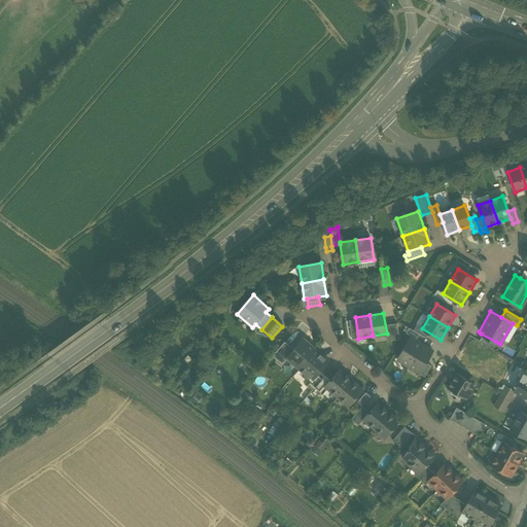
[(496,342),(481,334),(478,339),(493,347),(496,342)]
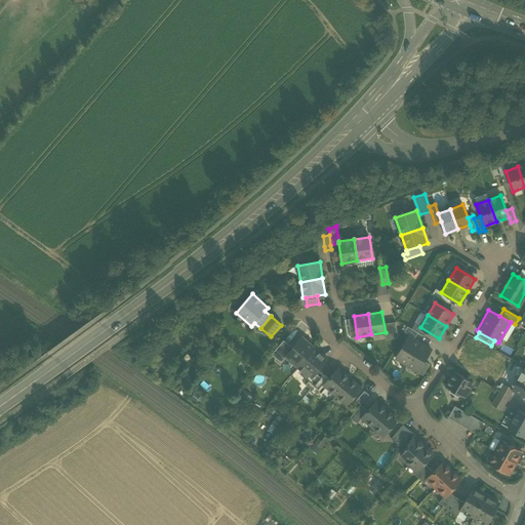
[(407,365),(419,344),(408,337),(396,358),(407,365)]
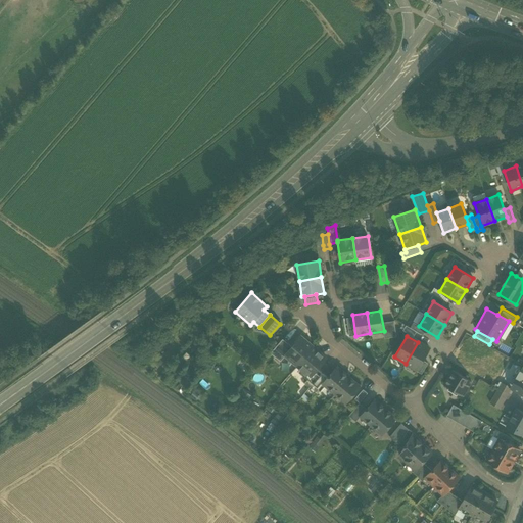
[(314,347),(301,337),(292,347),(285,355),(297,366),(314,347)]
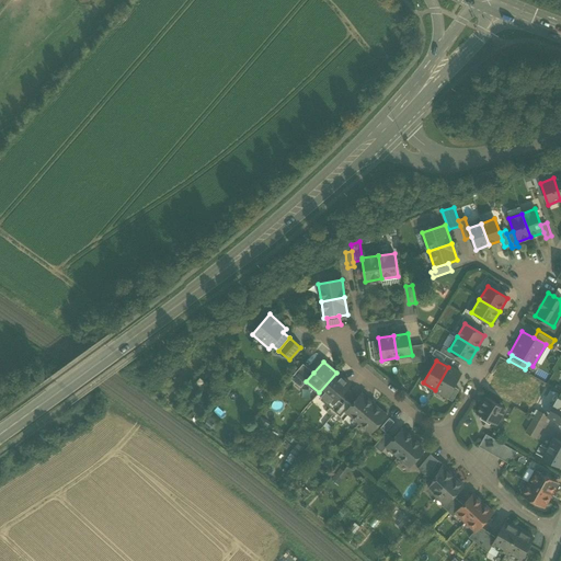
[(306,381),(313,373),(304,364),(290,379),(300,388),(306,381)]
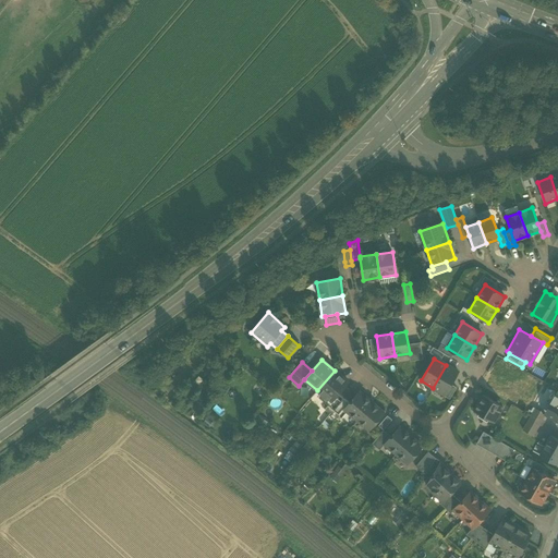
[(445,395),(459,373),(446,365),(433,388),(445,395)]
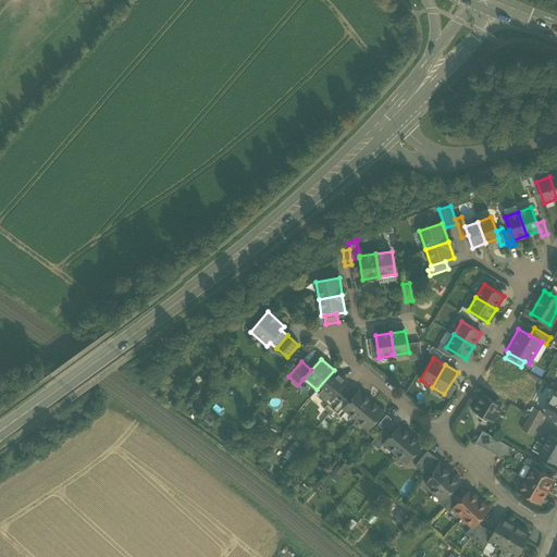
[(348,382),(334,370),(317,390),(331,401),(338,393),(348,382)]
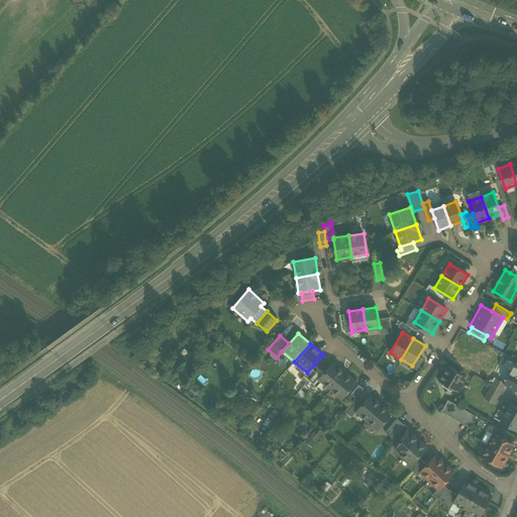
[(319,380),(331,390),(345,374),(332,364),(324,374),(319,379),(319,380)]
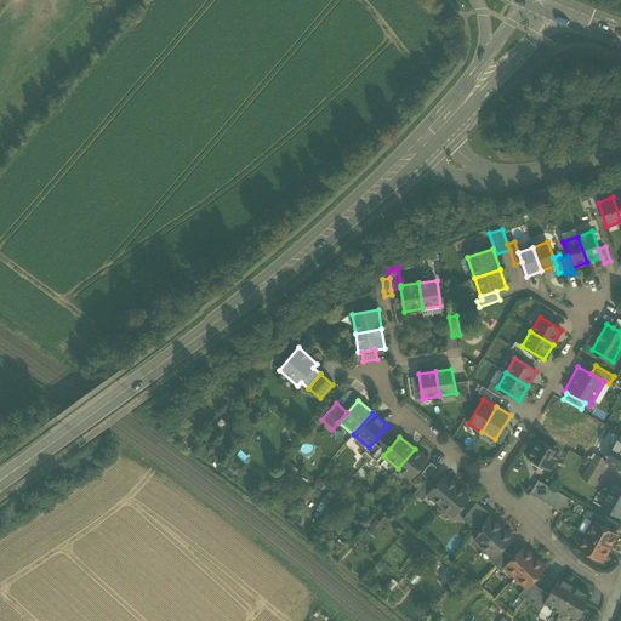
[(369,460),(383,443),(377,438),(369,448),(363,454),(369,460)]
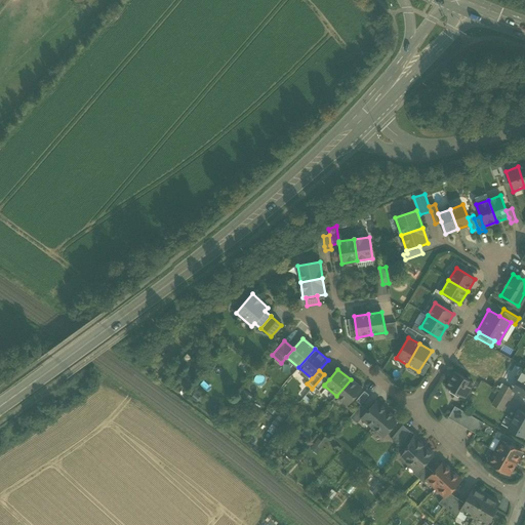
[(465,397),(473,384),(454,372),(446,386),(450,389),(449,392),(458,397),(460,395),(465,397)]
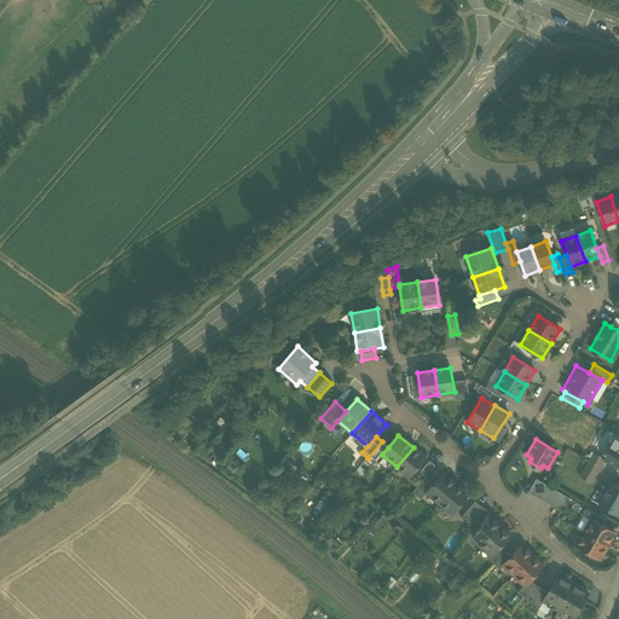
[(388,447),(382,441),(368,458),(375,464),(382,455),(382,453),(388,447)]
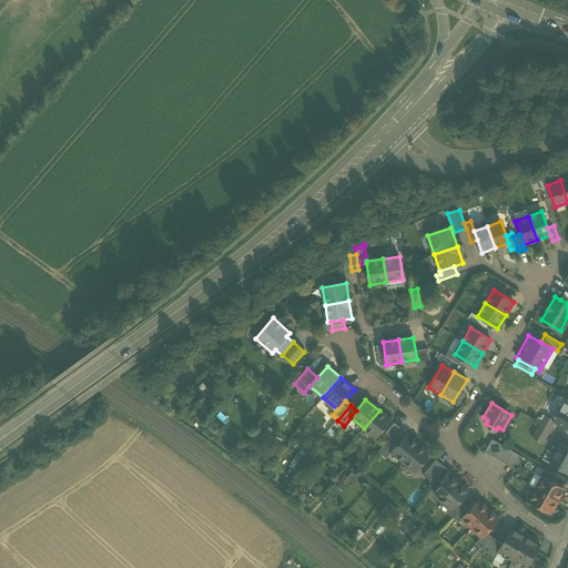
[(364,428),(376,438),(391,421),(379,411),(364,428)]
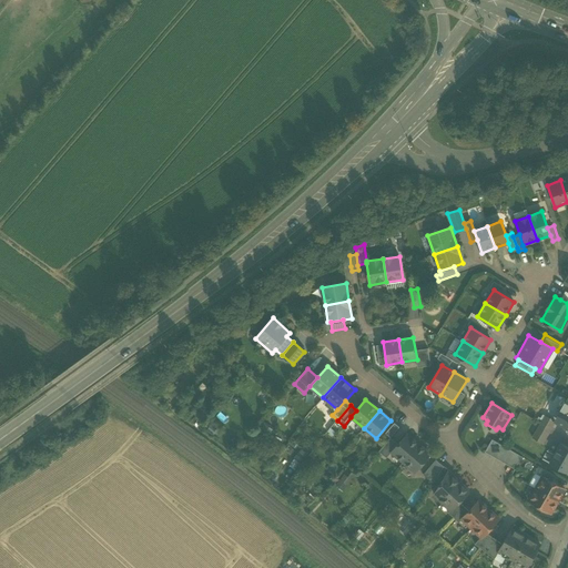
[(531,439),(545,444),(554,419),(540,415),(531,439)]
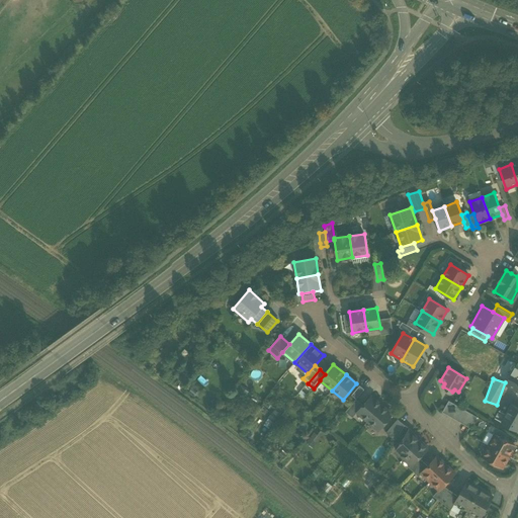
[(355,399),(363,389),(358,384),(350,395),(355,399)]
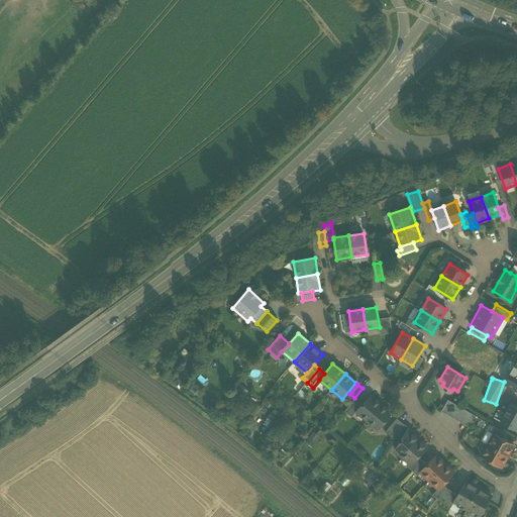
[(367,421),(381,405),(370,396),(356,412),(367,421)]
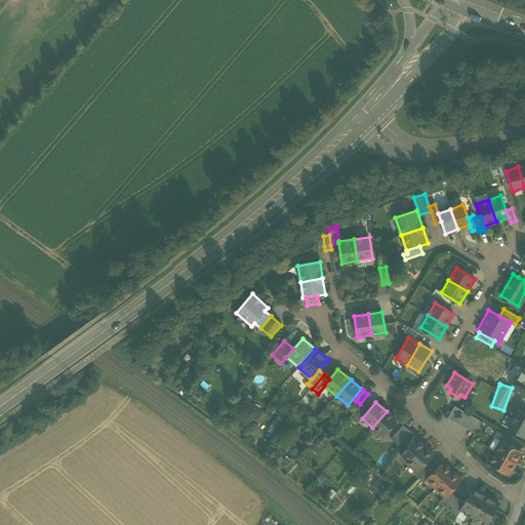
[(453,421),(460,409),(454,406),(448,417),(453,421)]
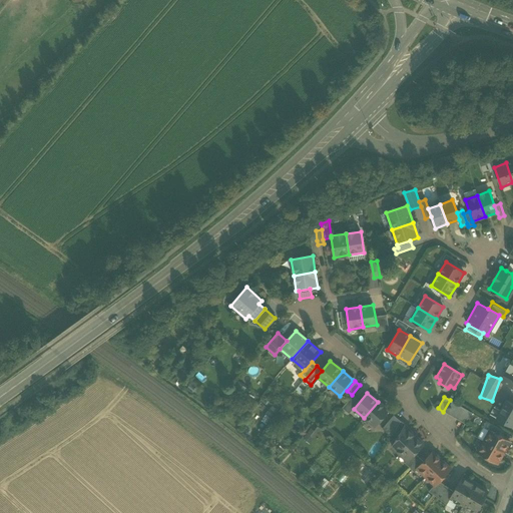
[(449,415),(455,403),(450,400),(443,412),(449,415)]
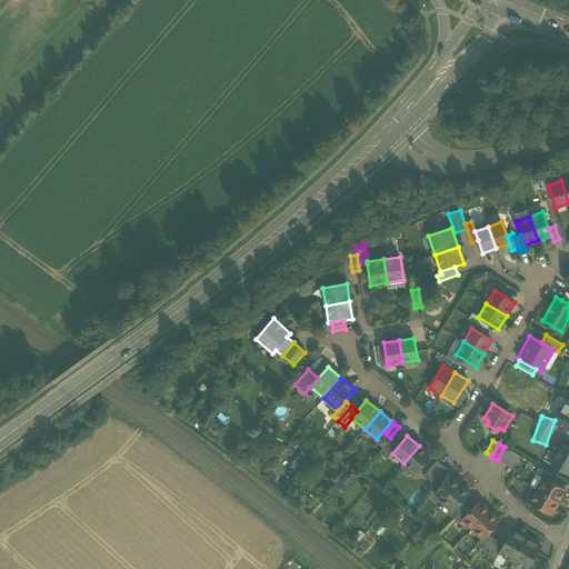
[(416,473),(431,456),(419,446),(403,463),(416,473)]
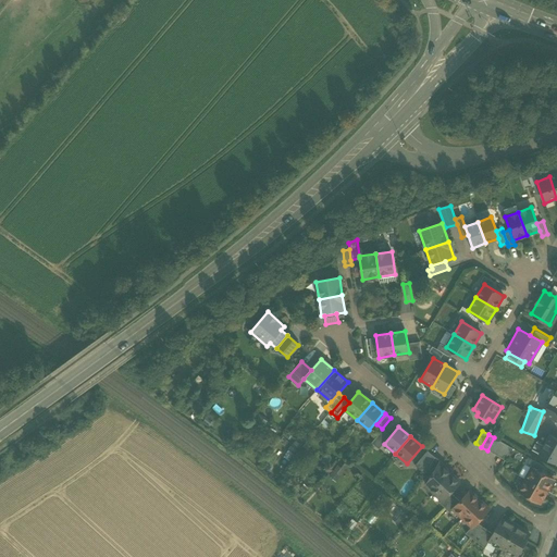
[(493,454),(500,442),(494,437),(487,450),(493,454)]
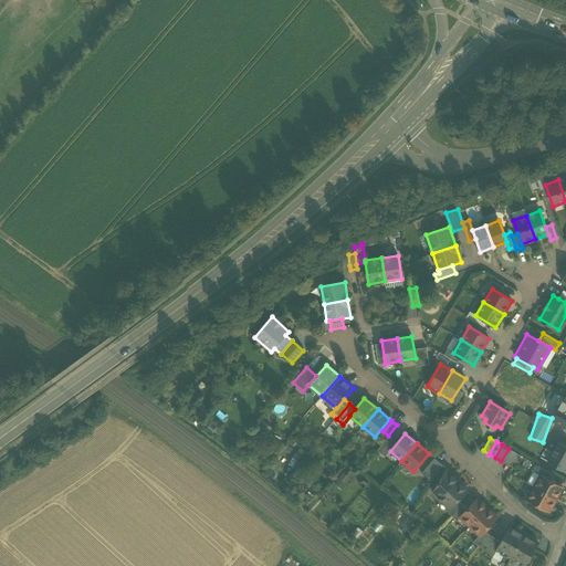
[(565,447),(562,444),(551,463),(565,472),(565,447)]
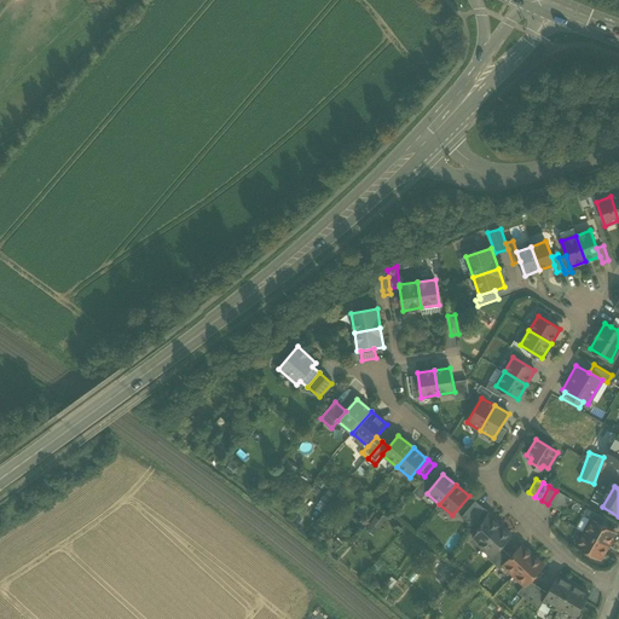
[(554,508),(562,495),(556,491),(548,504),(554,508)]
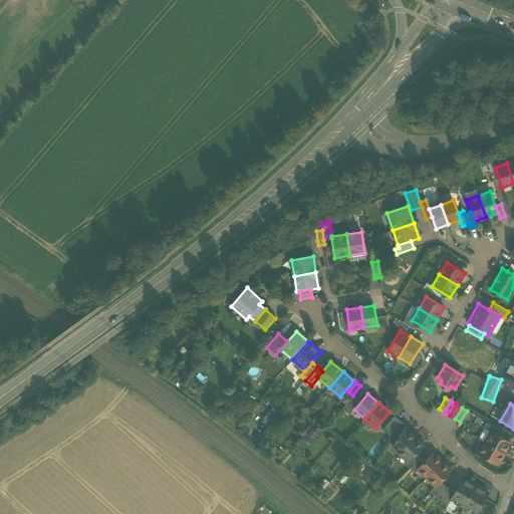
[(466,425),(472,414),(467,411),(460,422),(466,425)]
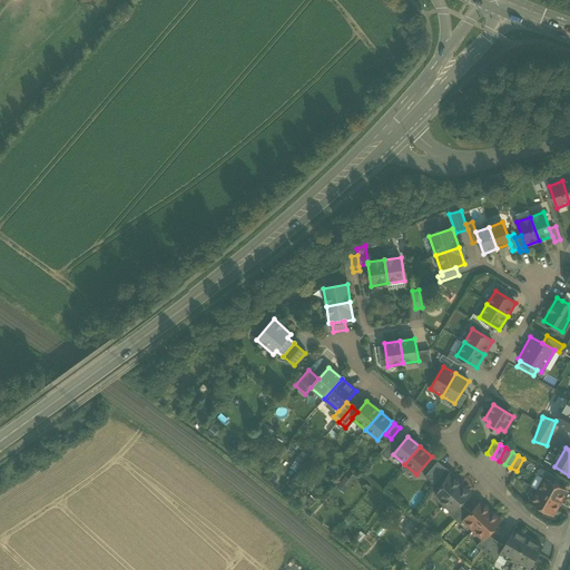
[(538,475),(553,484),(557,478),(540,468),(537,474),(538,475)]
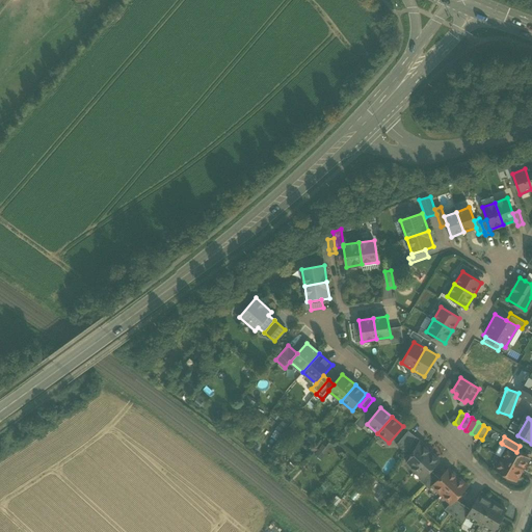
[(323,442),(314,454),(321,458),(329,446),(323,442)]
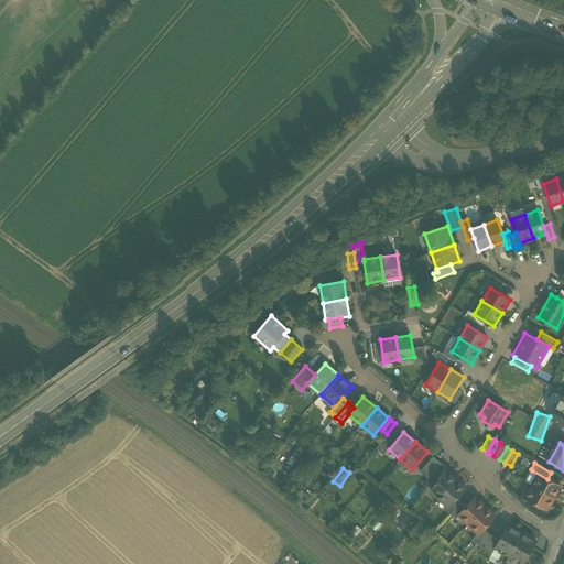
[(440,499),(457,480),(445,468),(431,491),(440,499)]
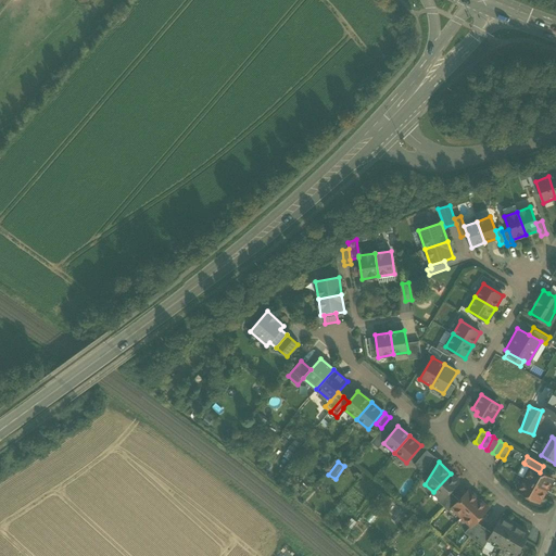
[(525,464),(518,475),(525,479),(546,491),(553,479),(540,472),(525,464)]
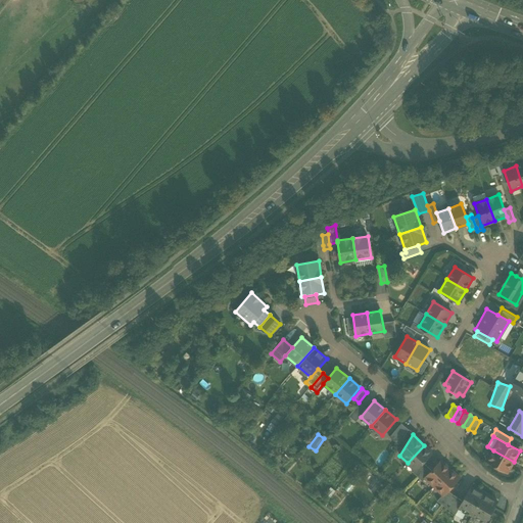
[(432,453),(424,445),(408,463),(415,471),(432,453)]
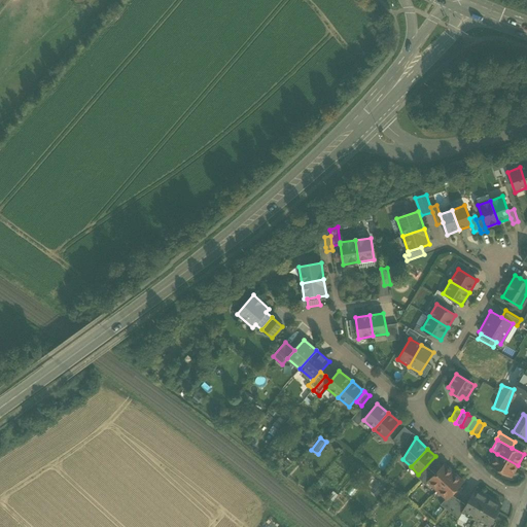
[(518,465),(497,454),(491,464),(511,477),(518,465)]
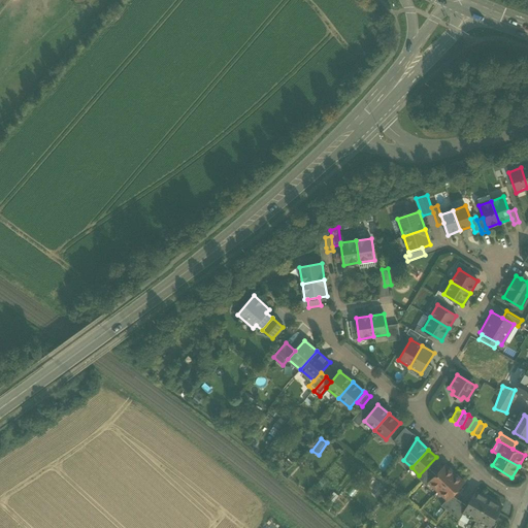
[(455,474),(446,465),(429,483),(438,491),(455,474)]
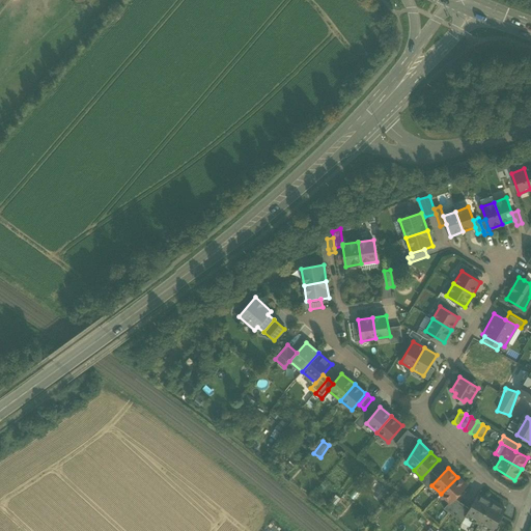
[(467,485),(457,477),(441,494),(450,503),(467,485)]
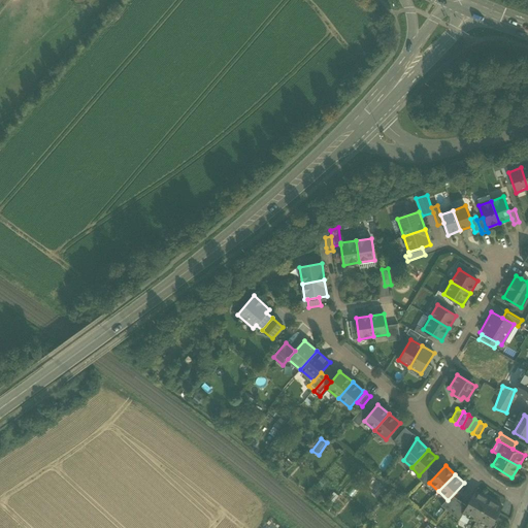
[(377,483),(371,491),(378,496),(385,488),(377,483)]
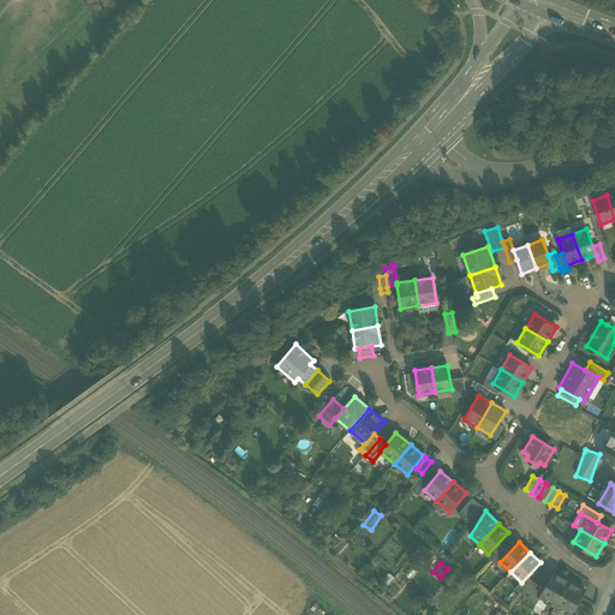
[(555,607),(569,581),(554,572),(539,597),(555,607)]
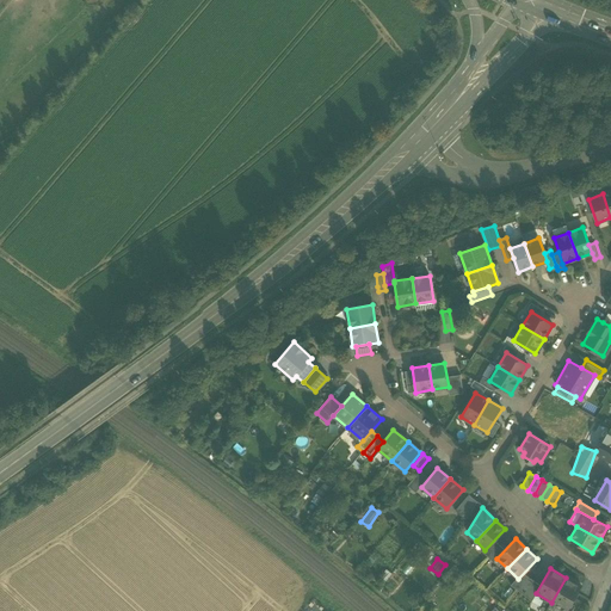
[(566,610),(567,610),(581,586),(566,578),(551,603),(566,610)]
